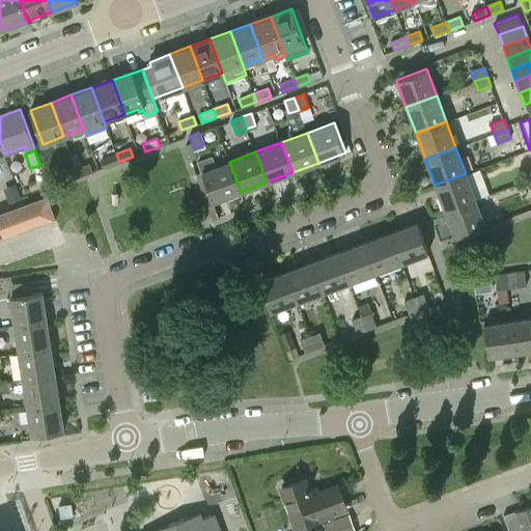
[(105,167),(119,162),(116,154),(102,159),(105,167)]
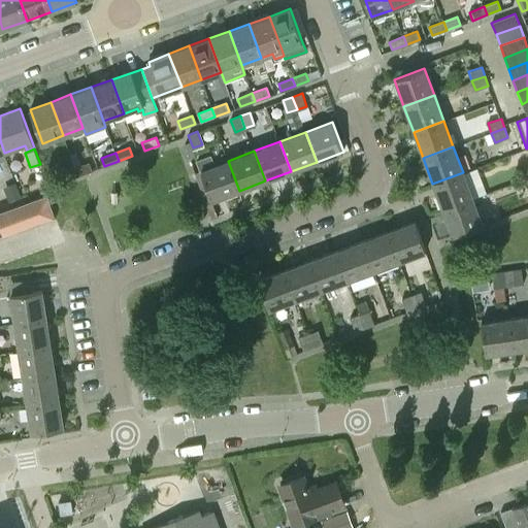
[(197,159),(196,160),(197,163),(200,171),(201,170),(212,200),(239,191),(228,161),(215,165),(210,154),(197,159)]
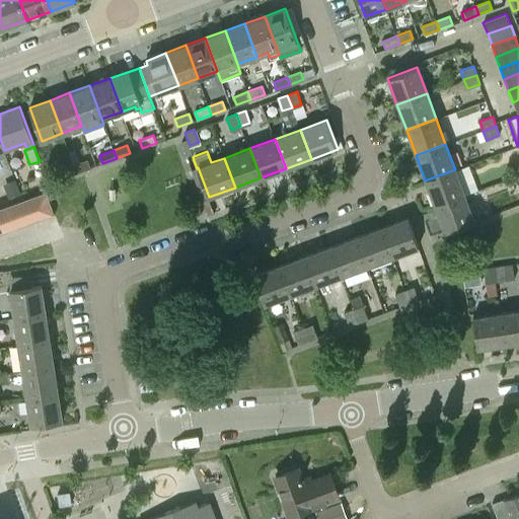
[(87,159),(74,164),(77,172),(90,167),(87,159)]
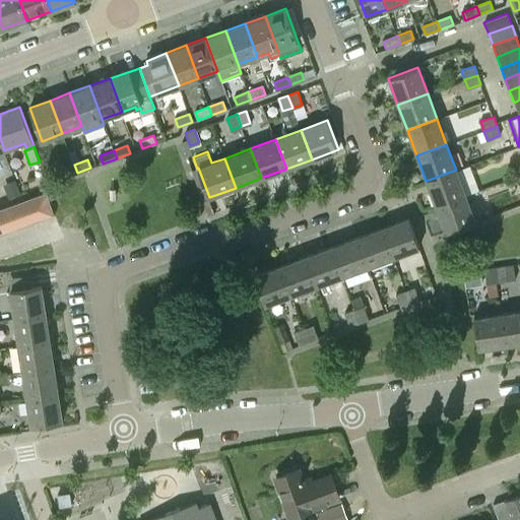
[(77,173),(74,165),(60,170),(63,178),(77,173)]
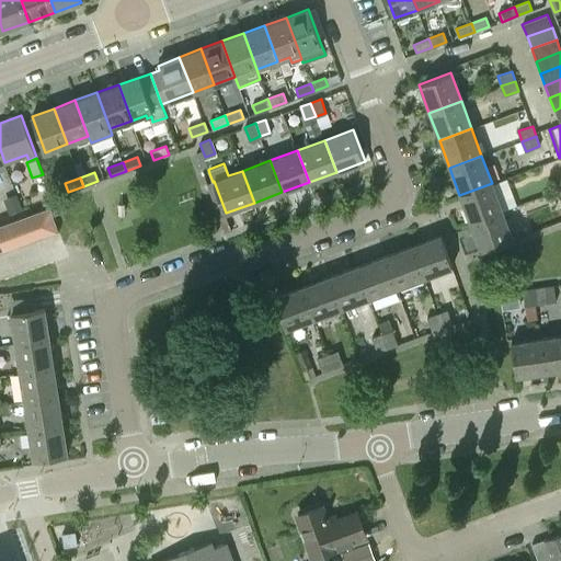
[(492,183),(459,195),(470,222),(502,210),(517,205),(506,178),(492,183)]
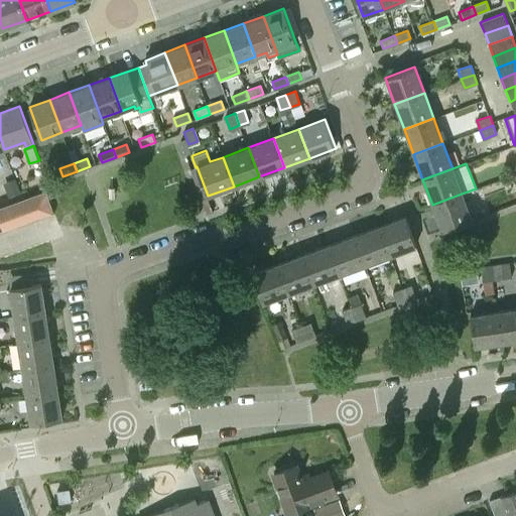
[(15,177),(3,182),(8,197),(20,191),(15,177)]
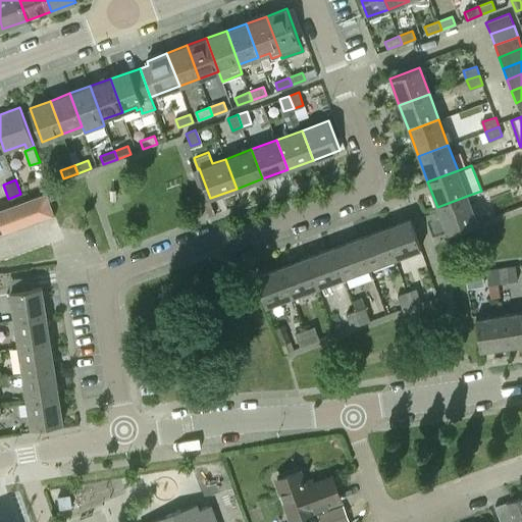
[(34,197),(42,220),(55,215),(46,192),(34,197)]
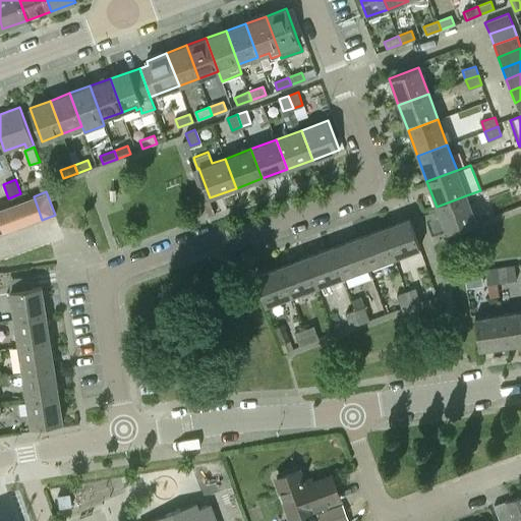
[(466,195),(437,207),(446,233),(476,222),(466,195)]
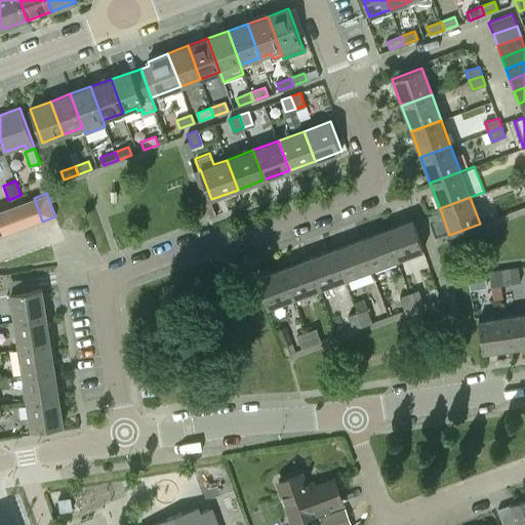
[(22,203),(30,226),(42,221),(34,198),(22,203)]
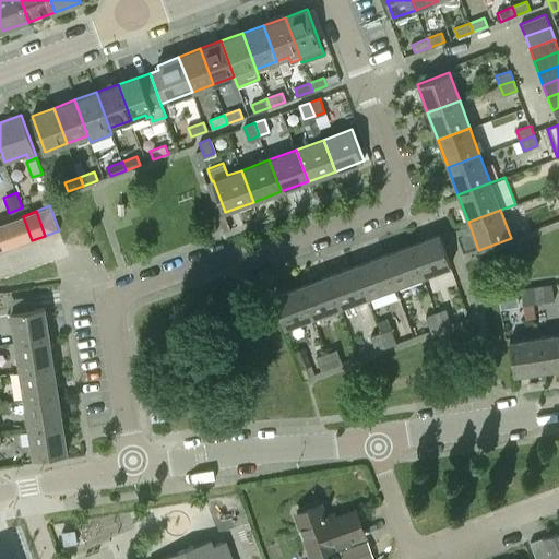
[(11,221),(20,245),(32,240),(23,216),(11,221)]
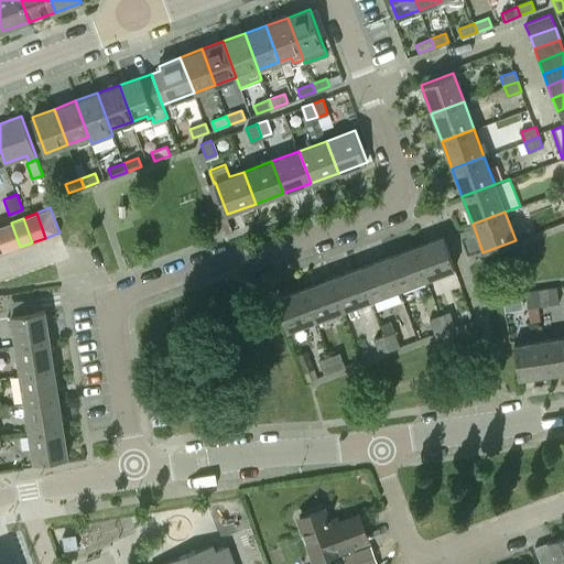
[(0,226),(0,235),(7,252),(20,247),(11,223),(0,226)]
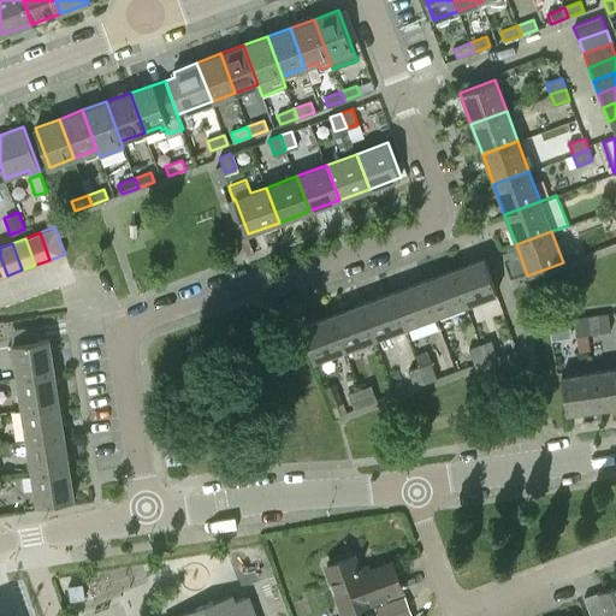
[(484,259),(452,271),(466,306),(496,294),(484,259)]
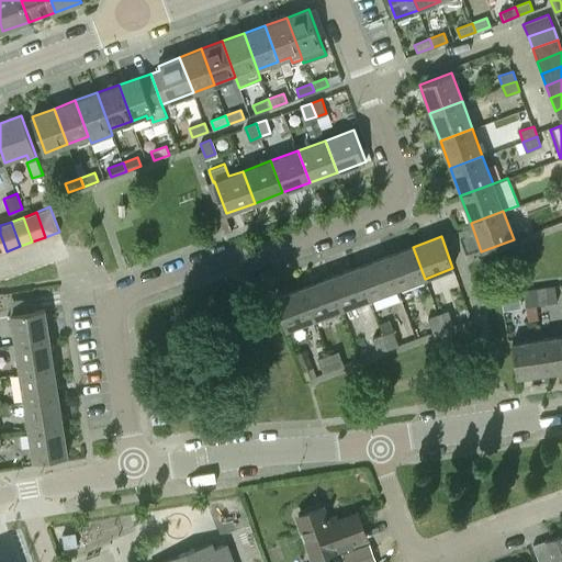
[(397,289),(425,279),(413,247),(385,257),(397,289)]
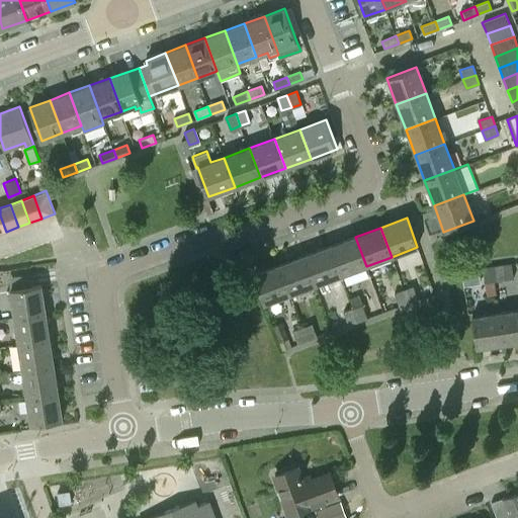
[(341,275),(366,266),(355,237),(330,246),(341,275)]
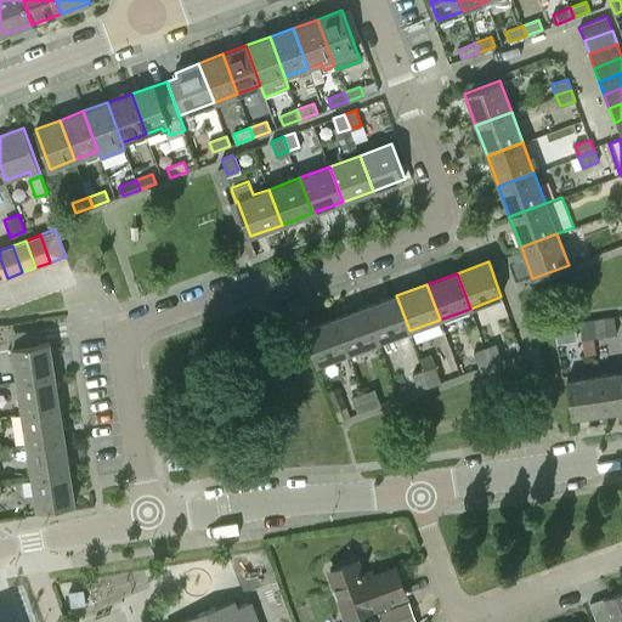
[(379,341),(410,331),(396,295),(366,306),(379,341)]
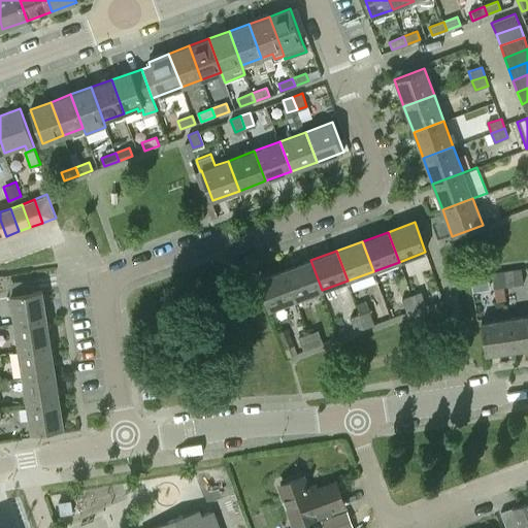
[(296,300),(322,290),(310,260),(285,269),(296,300)]
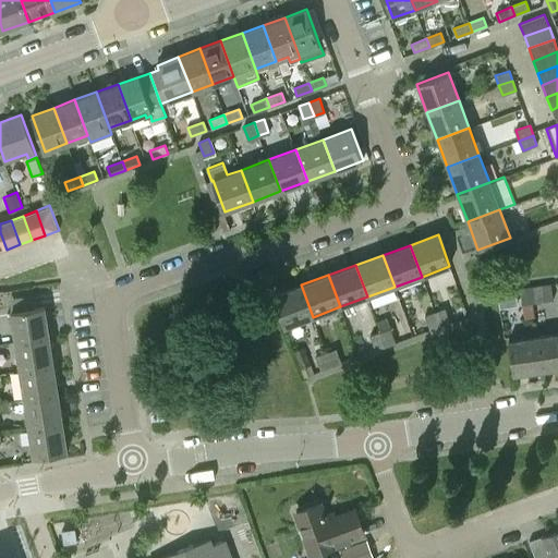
[(313,317),(301,284),(273,295),(284,327),(313,317)]
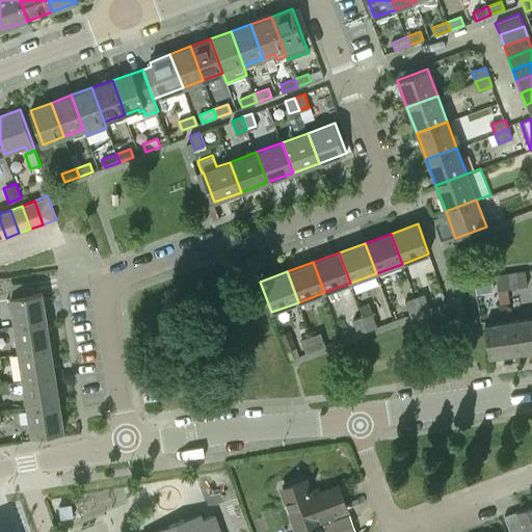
[(525,271),(510,273),(512,288),(527,285),(525,271)]
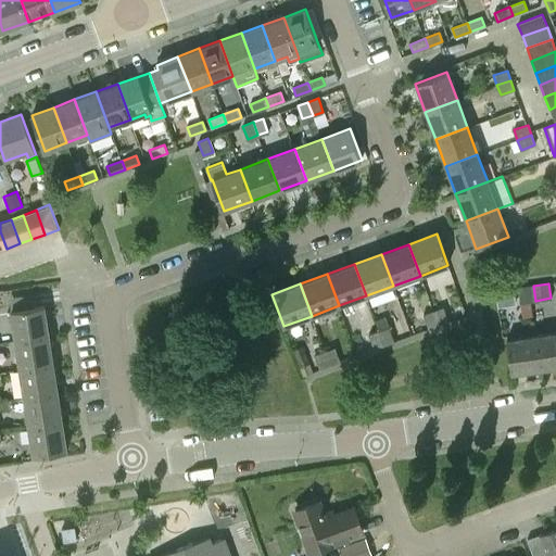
[(535,301),(533,286),(518,288),(521,303),(535,301)]
